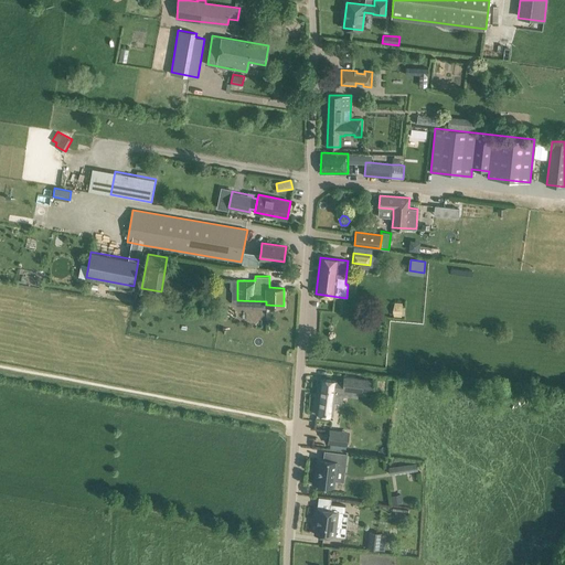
[(394,316),(402,316),(403,302),(395,302),(394,316)]
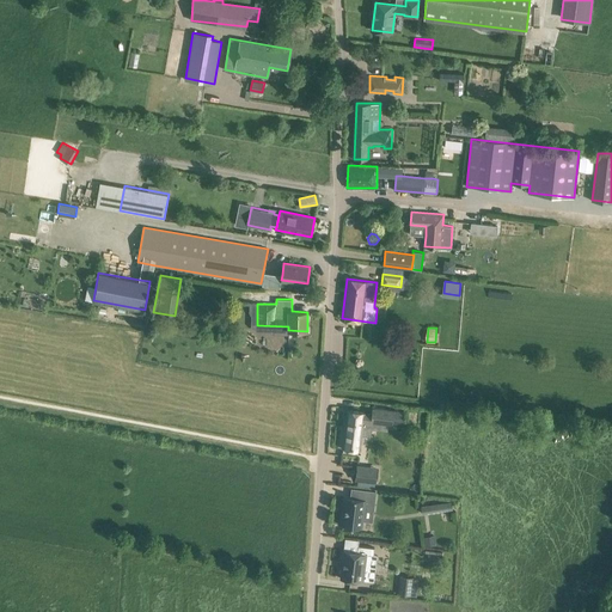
[(347,410),(342,447),(360,450),(363,421),(392,424),(395,410),(373,408),(372,415),(365,414),(365,412),(347,410)]
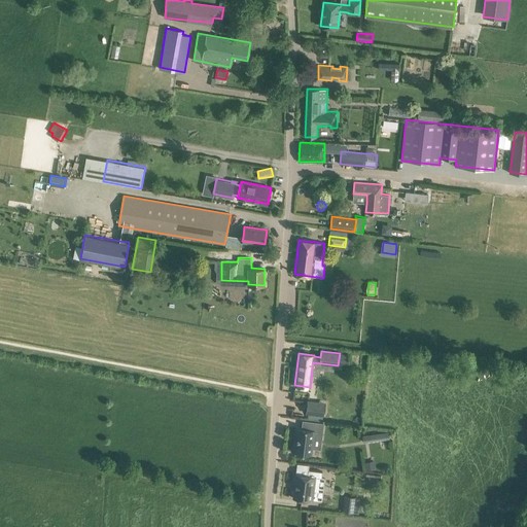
[(307,407),(306,414),(313,414),(324,416),(324,409),(316,408),(316,400),(307,399),(307,407)]
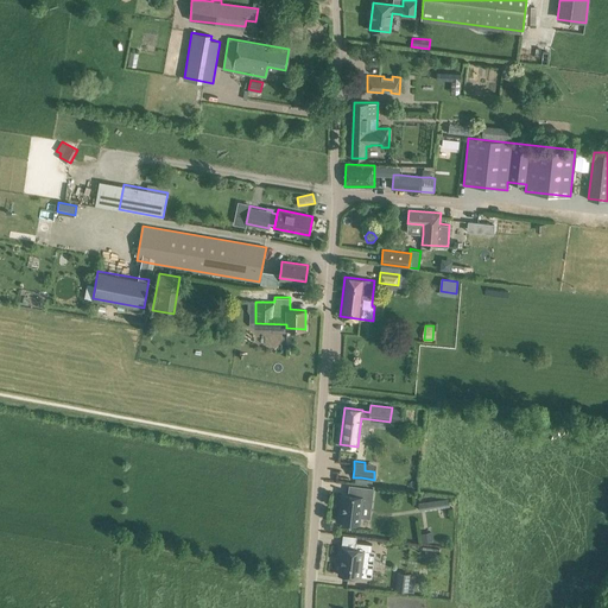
[(343,493),(340,521),(359,524),(361,505),(371,506),(373,488),(363,487),(362,495),(343,493)]
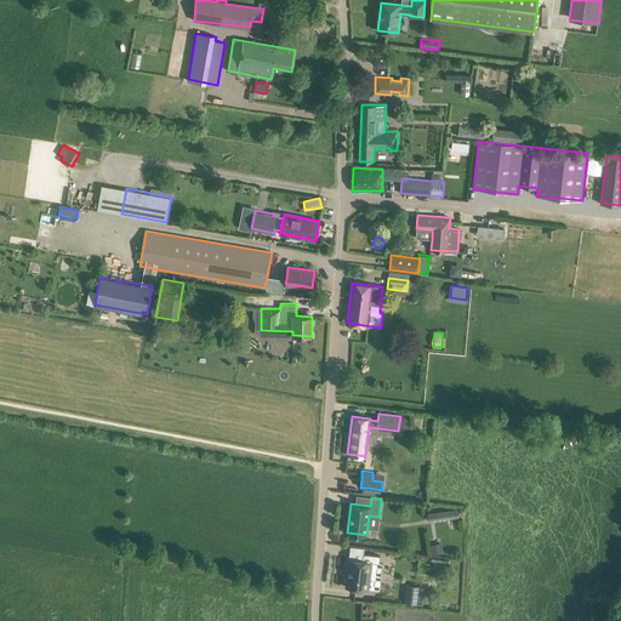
[(459,508),(427,513),(428,520),(460,516),(459,508)]
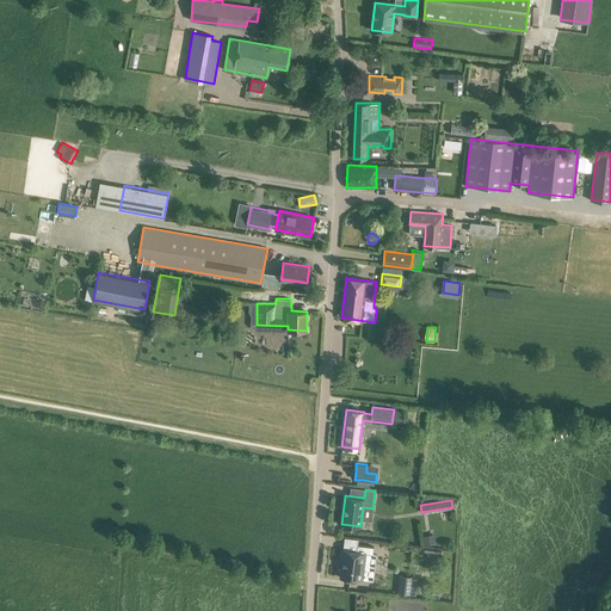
[(343,560),(340,576),(363,580),(364,579),(374,580),(375,567),(365,566),(366,553),(374,554),(374,547),(357,544),(357,550),(341,549),(340,559),(343,560)]
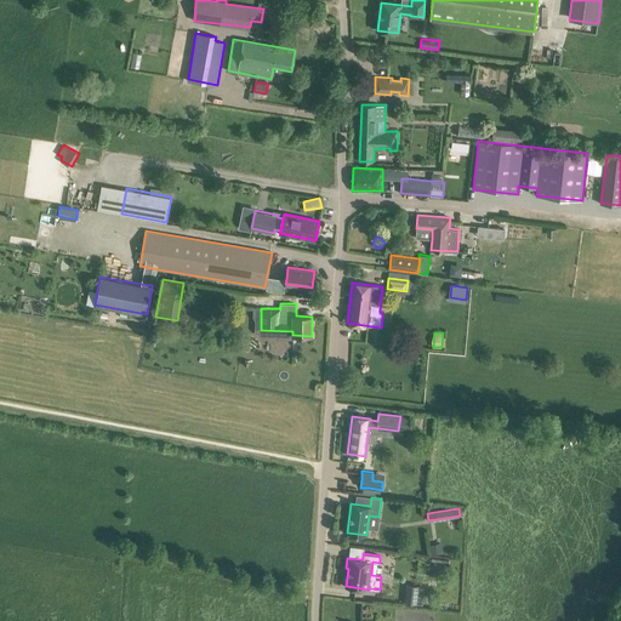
[(405,596),(404,602),(416,604),(419,587),(411,586),(410,596),(405,596)]
